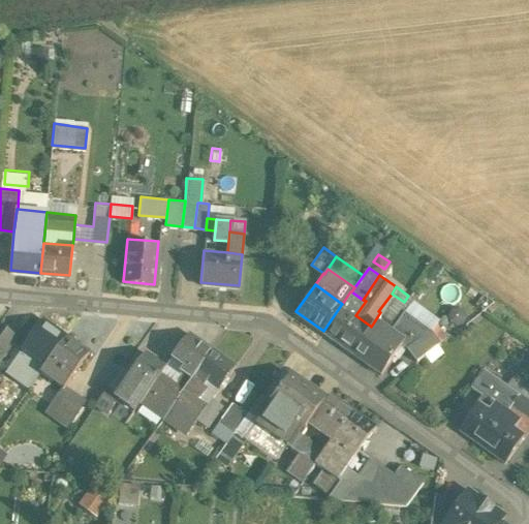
[(351,291),(350,291),(342,304),(341,305),(355,315),(366,301),(363,300),(351,291)]
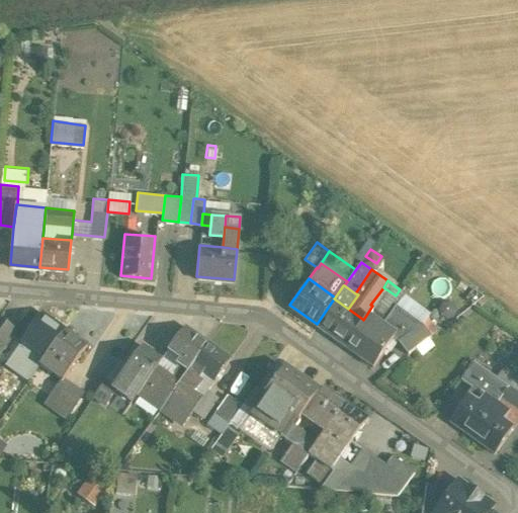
[(396,295),(383,287),(370,305),(372,306),(383,314),(396,295)]
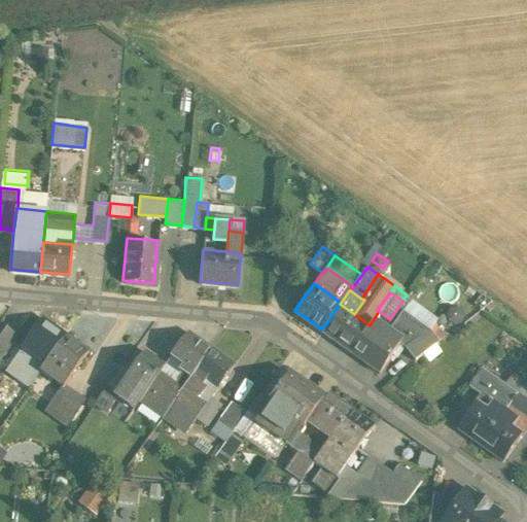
[(390,319),(379,311),(372,322),(381,328),(384,323),(389,327),(402,309),(410,298),(407,294),(402,301),(390,319)]
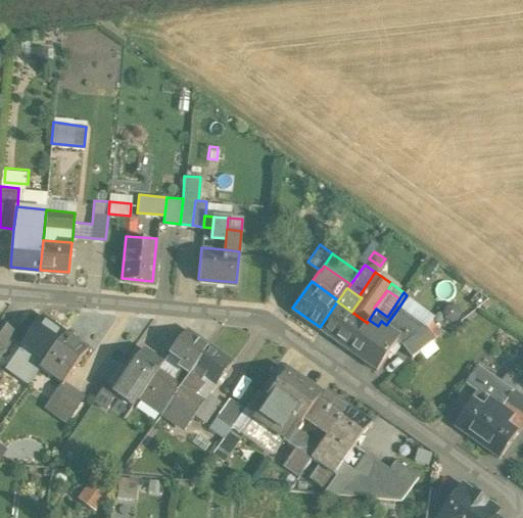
[(435,316),(407,295),(399,307),(425,325),(432,319),(435,316)]
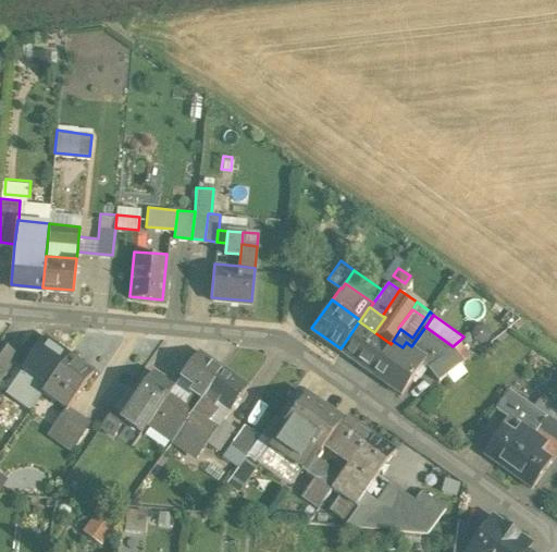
[(359,321),(341,348),(371,370),(390,343),(359,321)]
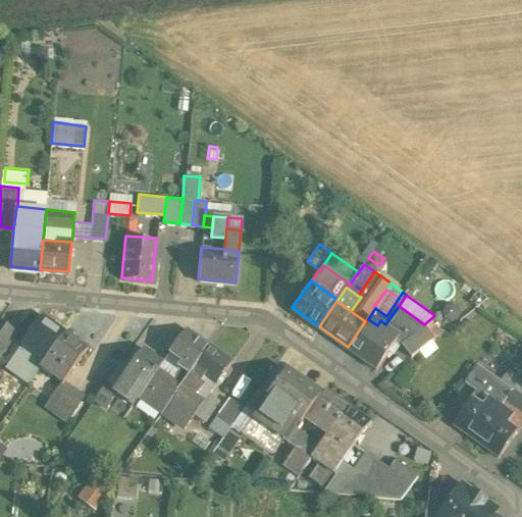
[(424,324),(399,306),(385,324),(380,320),(377,325),(396,339),(401,342),(424,324)]
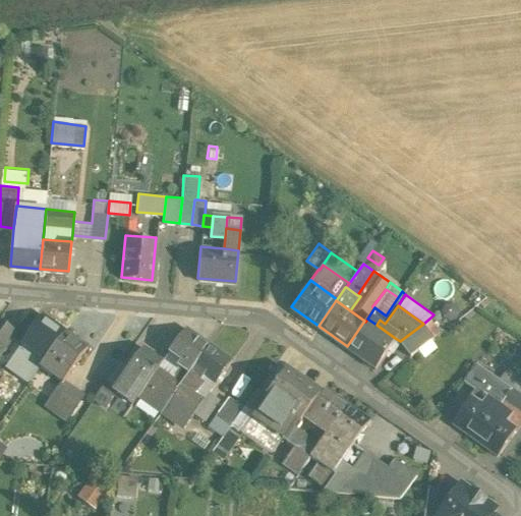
[(65,328),(43,311),(25,336),(33,340),(29,346),(45,357),(65,328)]
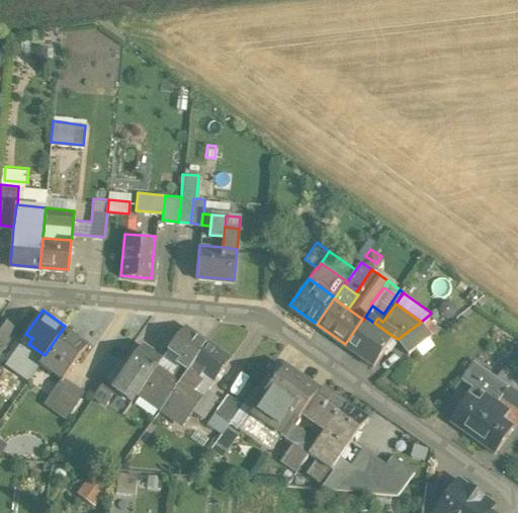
[(437,328),(428,316),(421,322),(430,333),(437,328)]
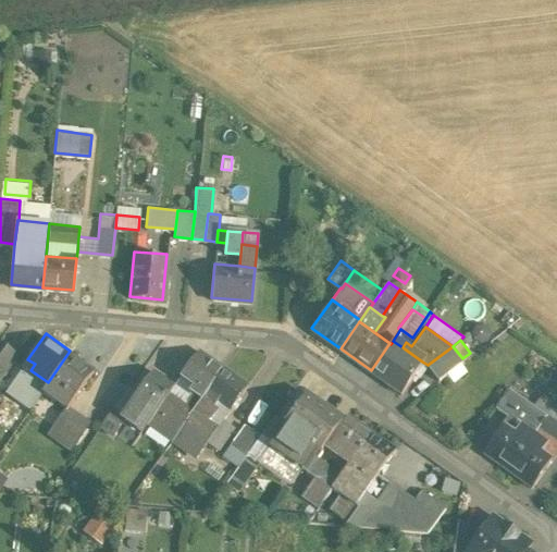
[(390,343),(371,370),(400,392),(422,362),(403,347),(393,341),(391,344),(390,343)]
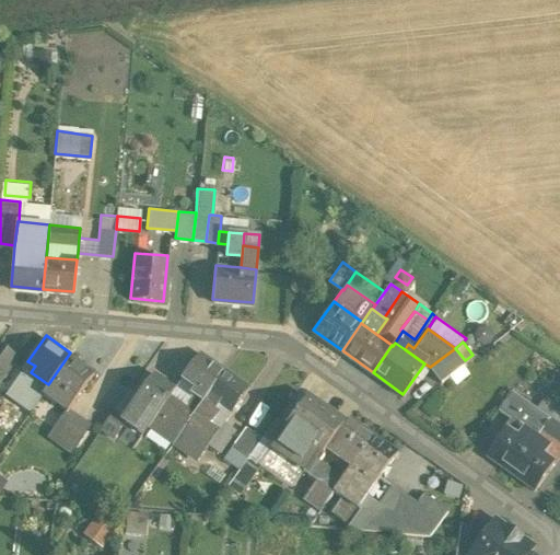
[(0,346),(0,372),(12,356),(0,346)]
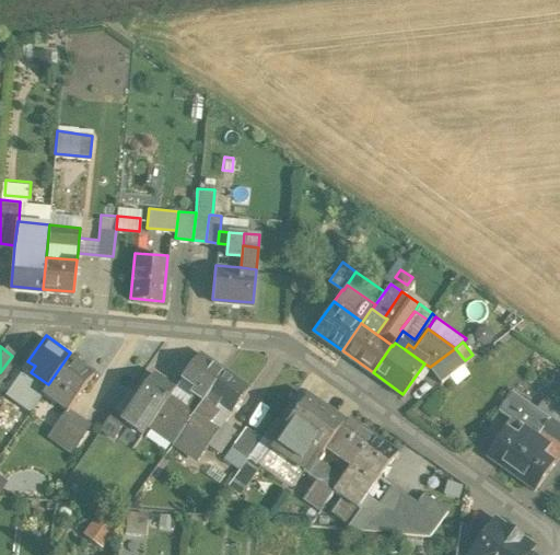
[(455,348),(430,367),(441,380),(465,361),(465,360),(455,348)]
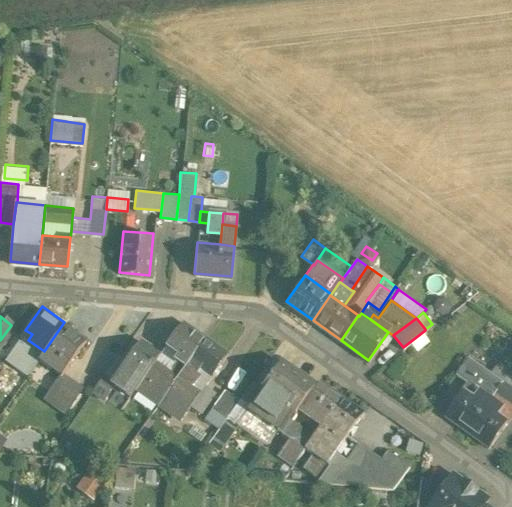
[(183,320),(166,343),(178,351),(175,356),(186,363),(186,362),(205,336),(183,320)]
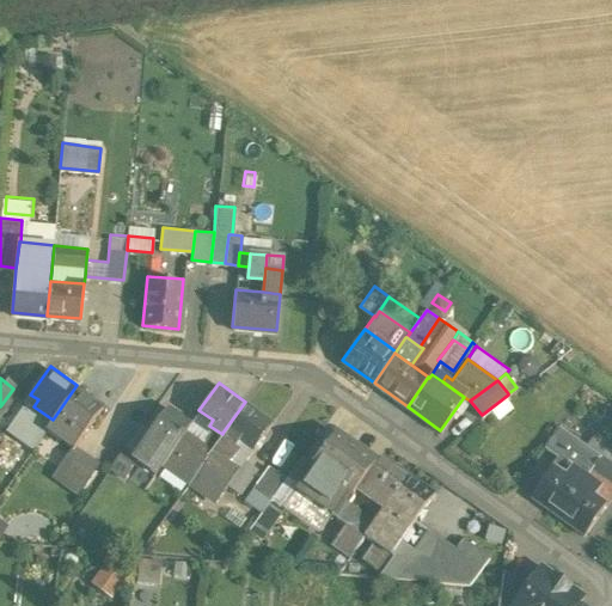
[(103,404),(77,385),(53,420),(63,428),(68,421),(84,432),(103,404)]
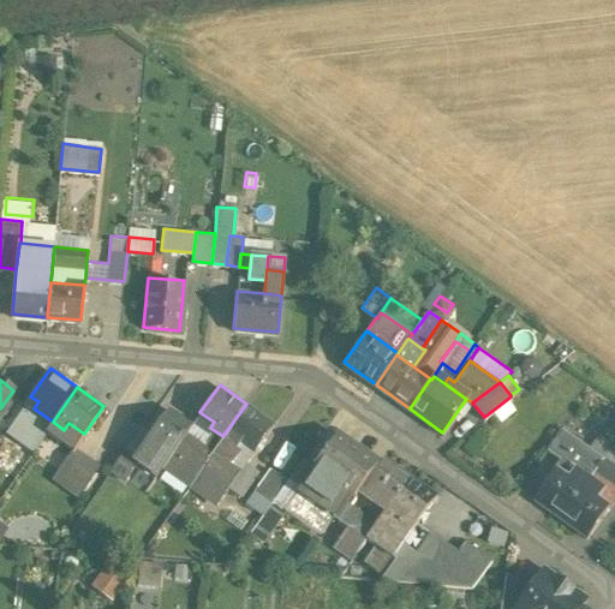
[(272,421),(246,404),(224,435),(236,443),(237,441),(251,451),(272,421)]
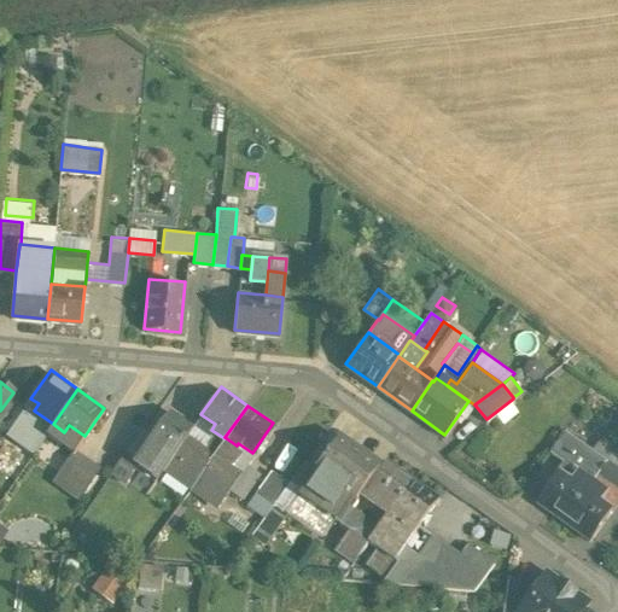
[(135,459),(135,460),(157,476),(187,433),(193,425),(170,409),(152,435),(135,459)]
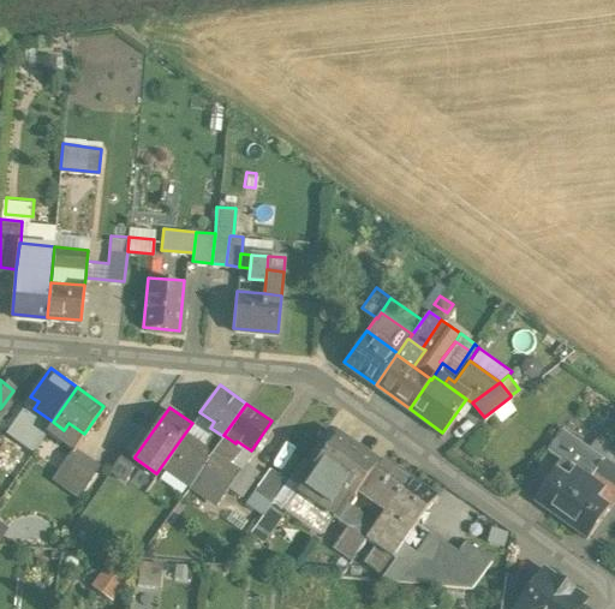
[(43,434),(17,415),(7,429),(34,448),(43,434)]
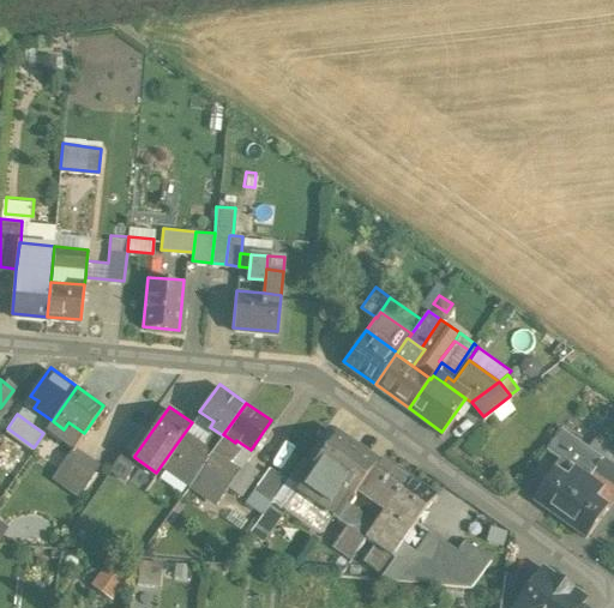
[(84,433),(68,422),(64,429),(53,421),(47,429),(73,447),(84,433)]
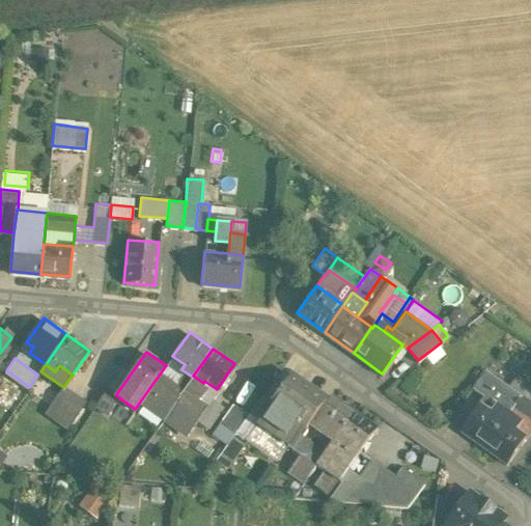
[(120,366),(106,387),(116,394),(131,374),(120,366)]
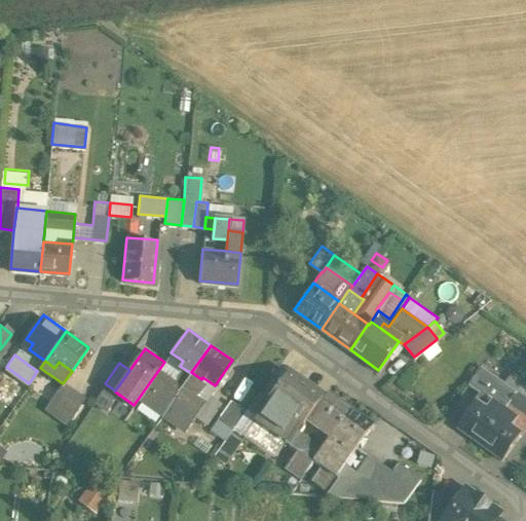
[(493,374),(481,365),(467,382),(480,392),(493,374)]
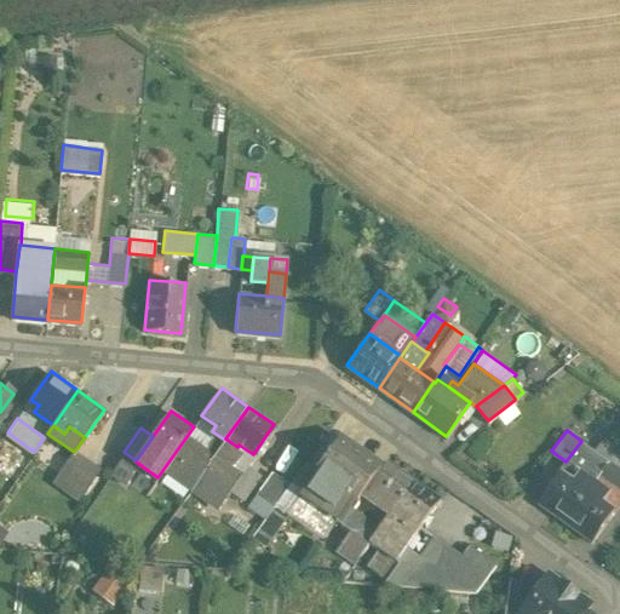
[(216,454),(188,435),(164,468),(191,488),(194,486),(205,470),(216,454)]
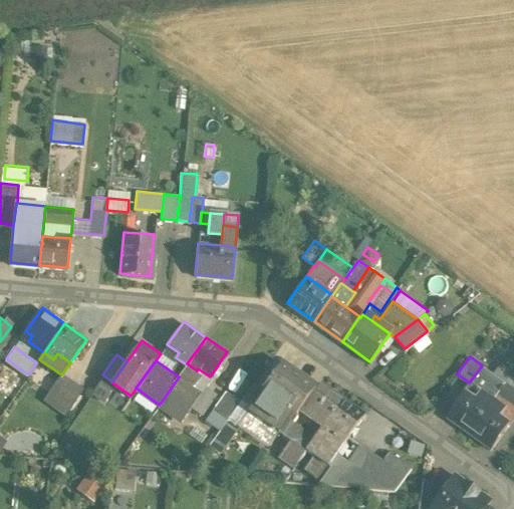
[(262,388),(249,407),(279,428),(288,413),(294,417),(298,411),(303,404),(315,386),(280,361),(262,388)]
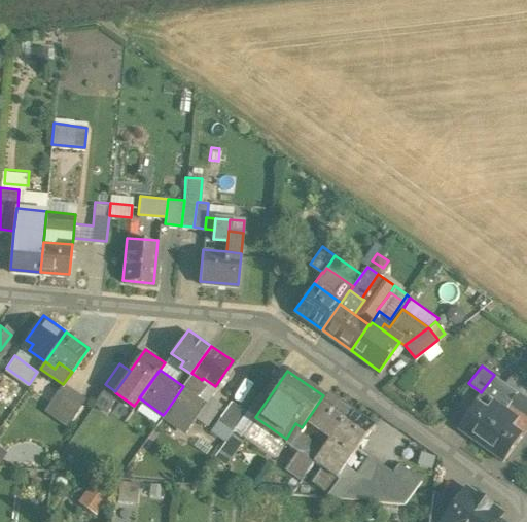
[(525,380),(512,371),(504,382),(517,390),(525,380)]
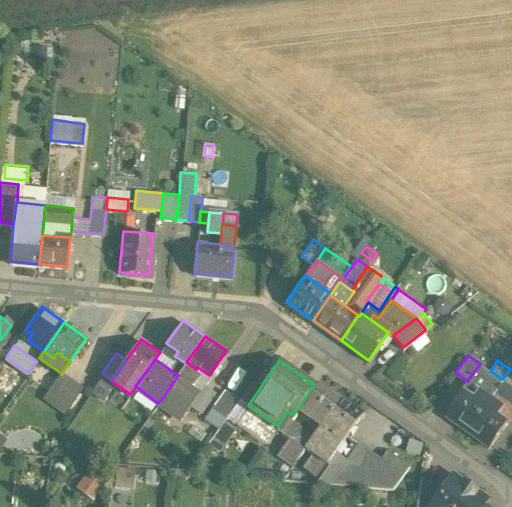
[(196,369),(186,362),(186,363),(178,375),(190,385),(200,374),(196,369)]
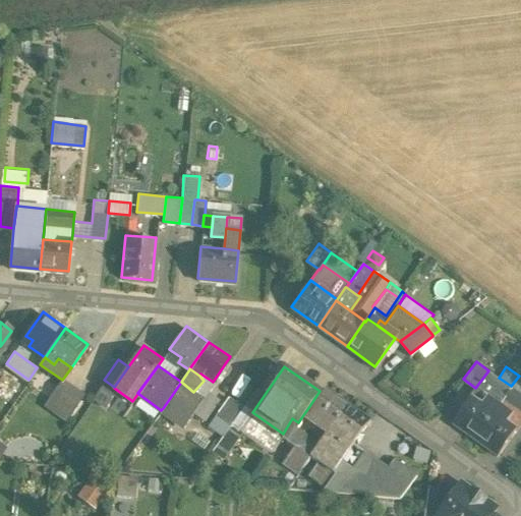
[(488,370),(475,388),(469,397),(479,404),(499,378),(488,370)]
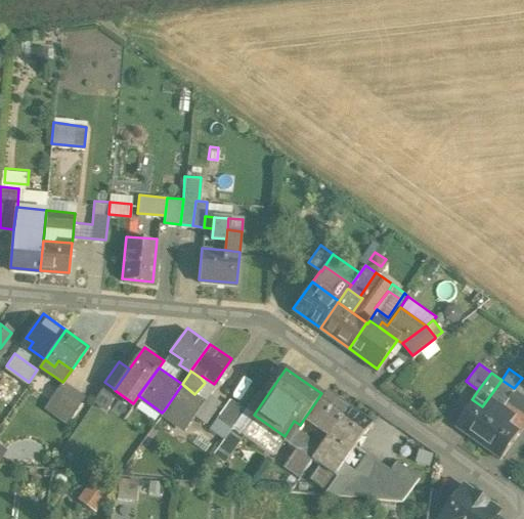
[(523,379),(522,378),(514,388),(523,395),(523,379)]
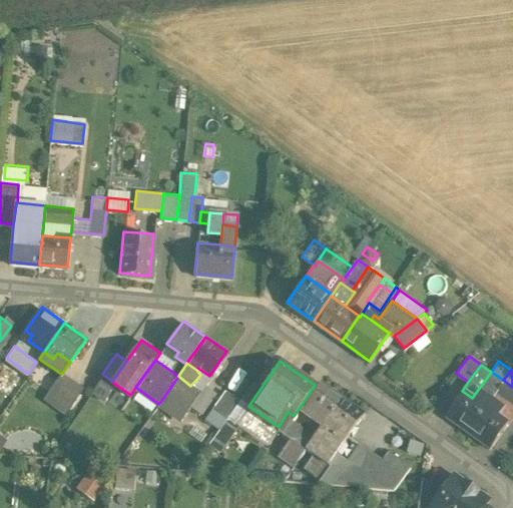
[(491,372),(472,398),(474,400),(477,395),(487,403),(491,398),(495,392),(503,380),(491,372)]
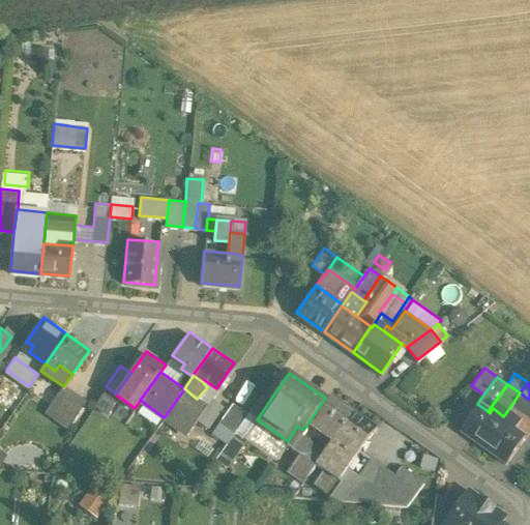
[(83,399),(68,388),(54,410),(68,420),(83,399)]
